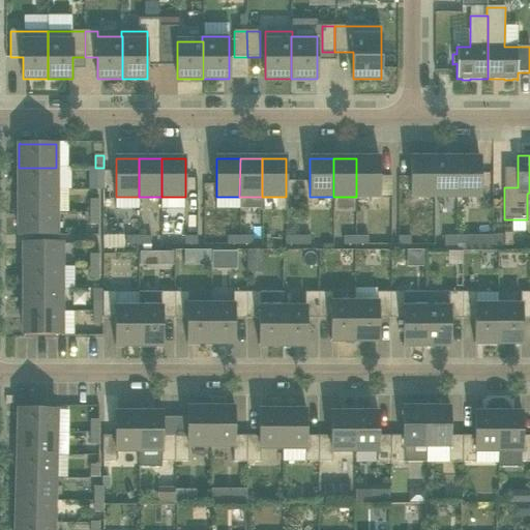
[(380,158),(356,158),(356,197),(380,197),(380,158)]
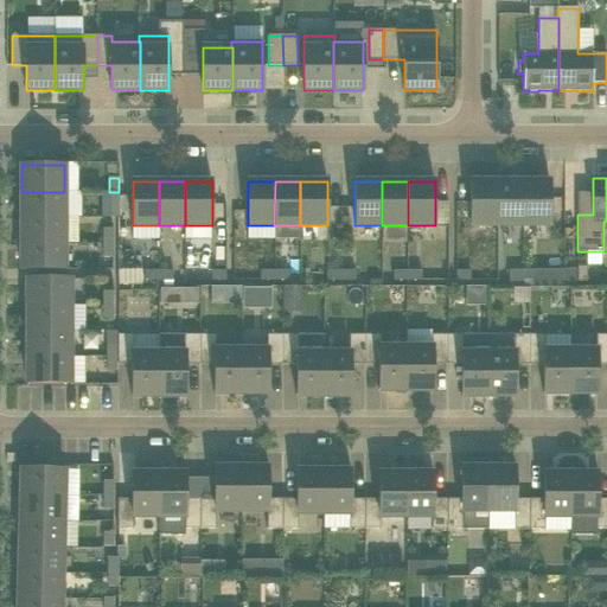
[(498,225),(498,181),(471,181),(471,225),(498,225)]
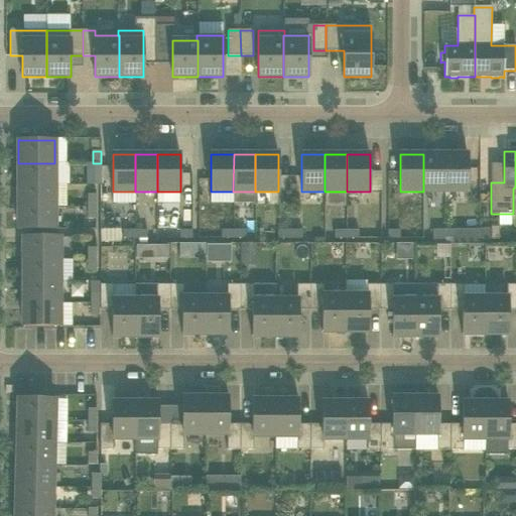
[(444,191),(444,154),(423,154),(423,191),(444,191)]
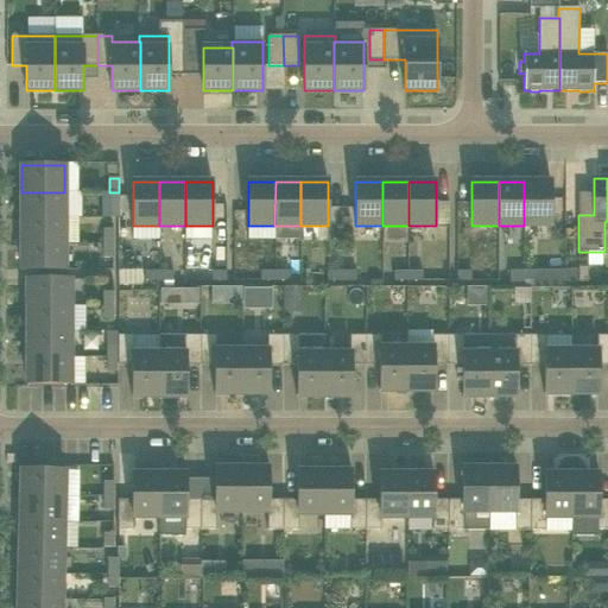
[(551,182),(524,182),(524,226),(551,226),(551,182)]
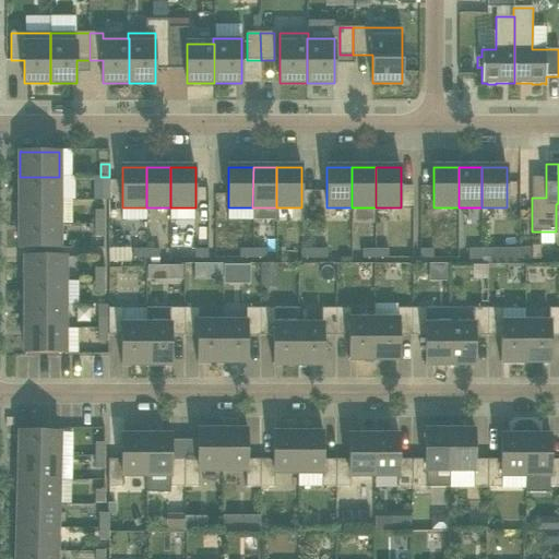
[(20,200),(59,200),(59,177),(20,177),(20,200)]
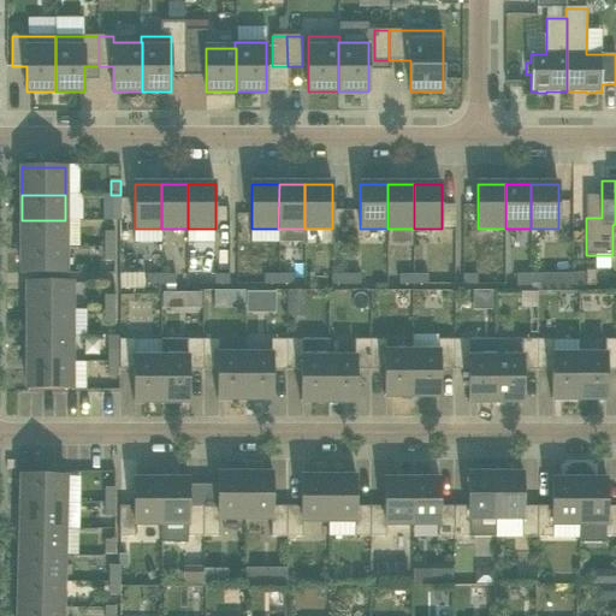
[(104,220),(114,220),(120,220),(120,211),(104,211),(104,220)]
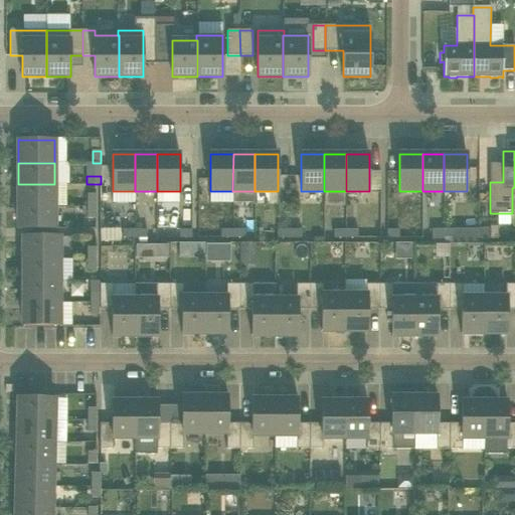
[(18,206),(54,206),(54,184),(18,184),(18,206)]
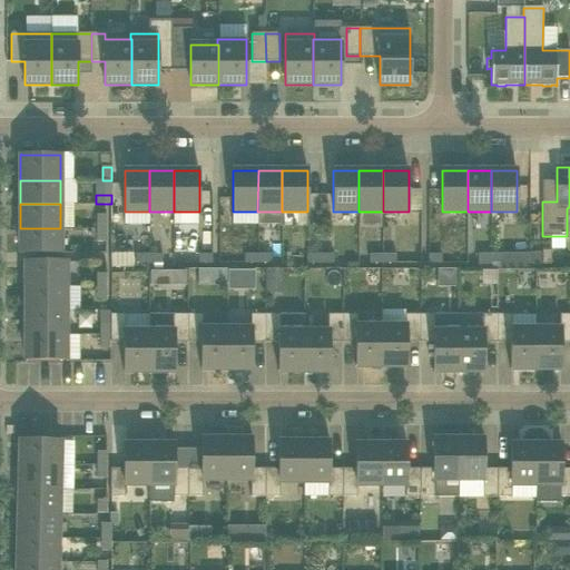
[(97,228),(106,228),(106,215),(97,215),(97,228)]
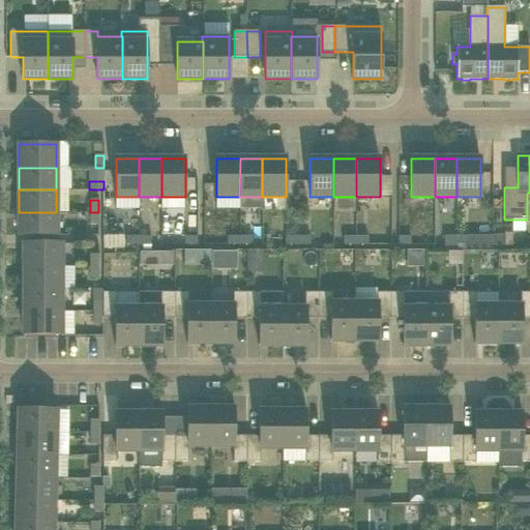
[(19,212),(19,235),(19,236),(20,236),(56,236),(56,212),(19,212)]
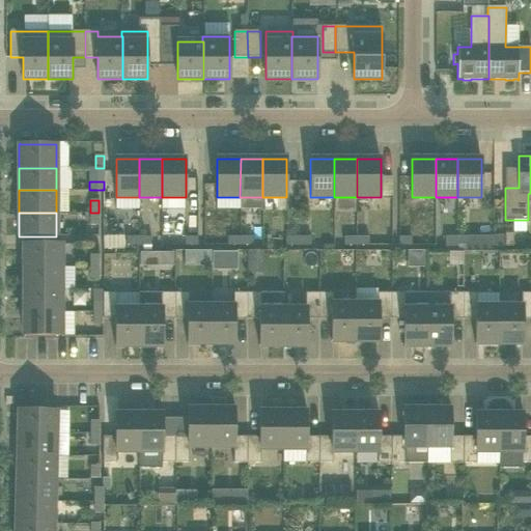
[(99,213),(90,213),(90,225),(99,225),(99,213)]
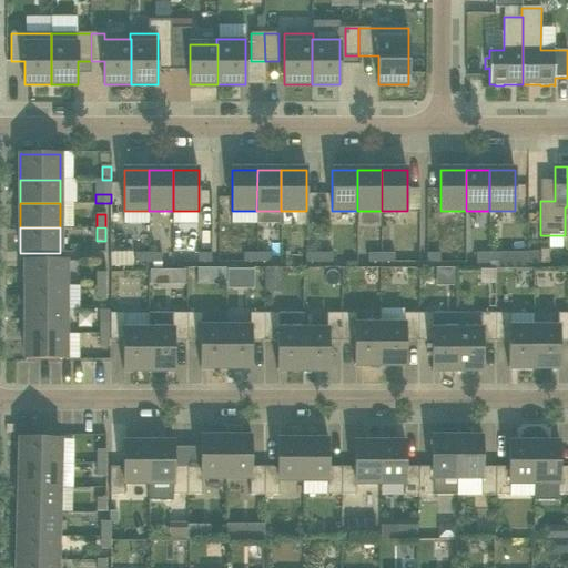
[(149,262),(149,253),(135,253),(135,262),(149,262)]
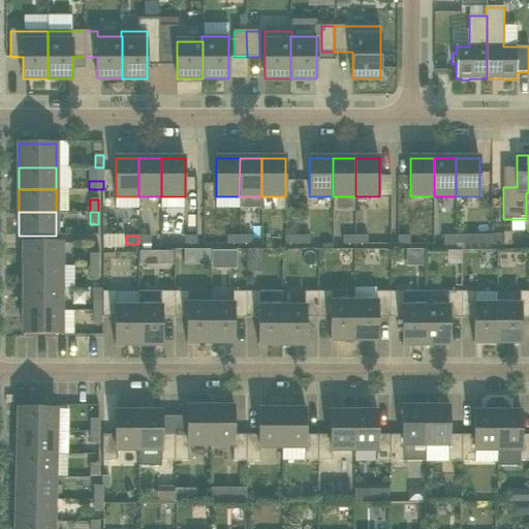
[(151,236),(138,236),(138,244),(151,244),(151,236)]
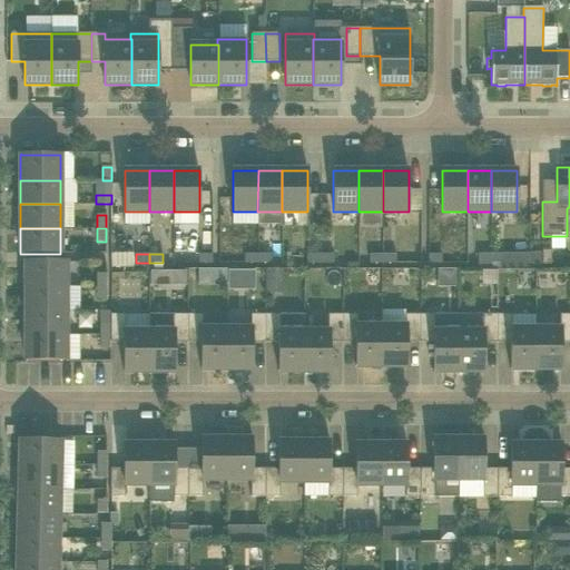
[(212,263),(212,254),(198,254),(198,263),(212,263)]
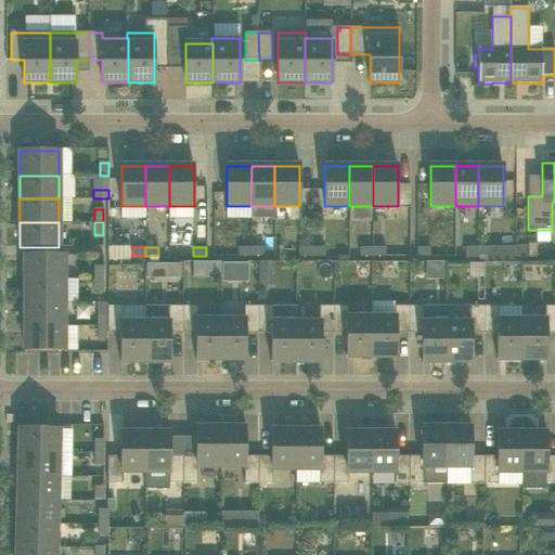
[(250,256),(250,247),(237,247),(237,256),(250,256)]
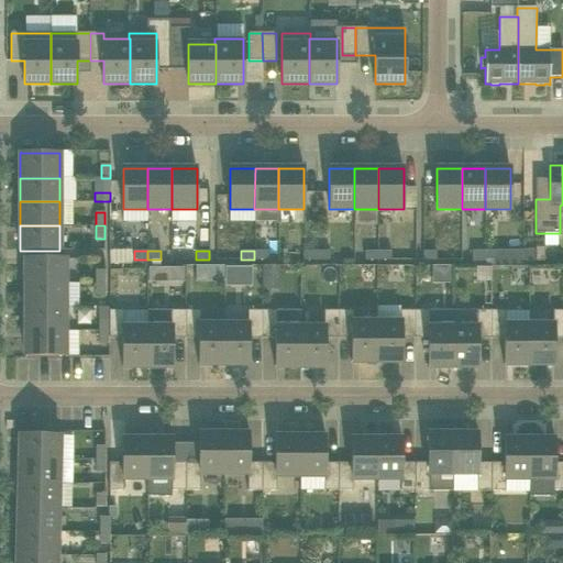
[(267,251),(254,251),(254,260),(268,260),(267,251)]
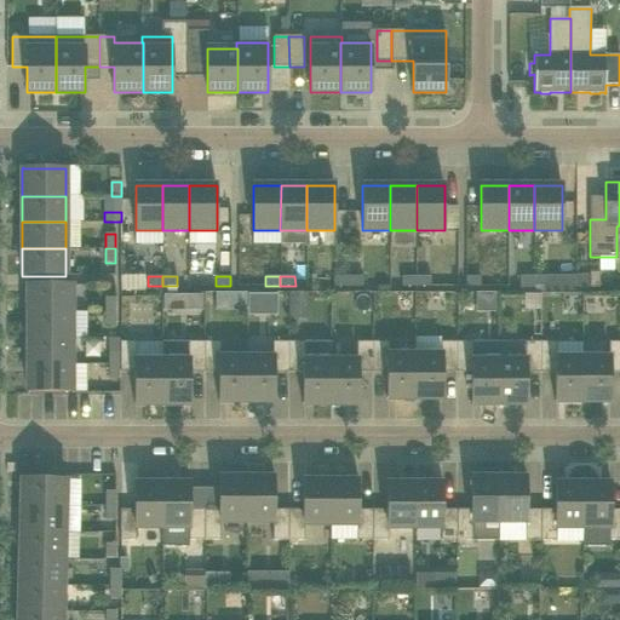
[(349,287),(349,276),(334,276),(334,287),(349,287)]
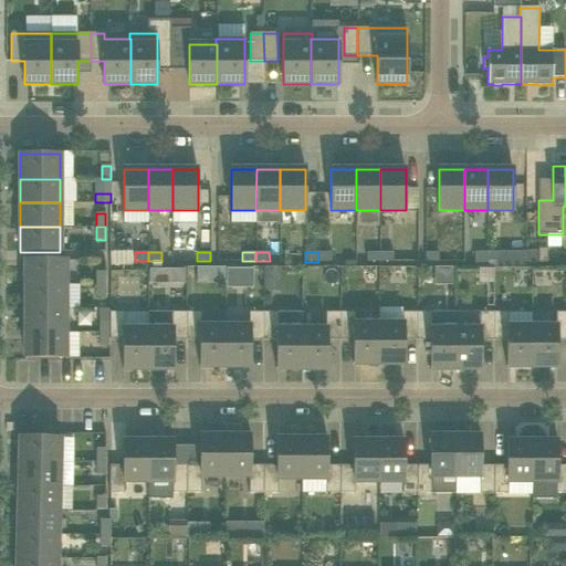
[(332,252),(318,252),(318,262),(332,261),(332,252)]
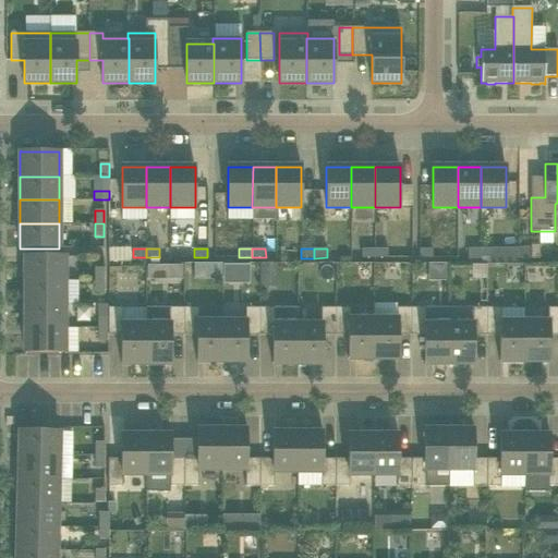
[(375,257),(375,249),(362,249),(362,257),(375,257)]
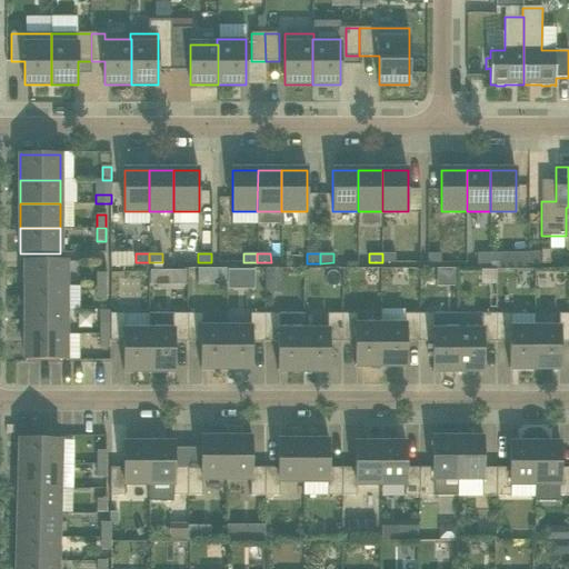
[(396,253),(382,253),(382,262),(396,262),(396,253)]
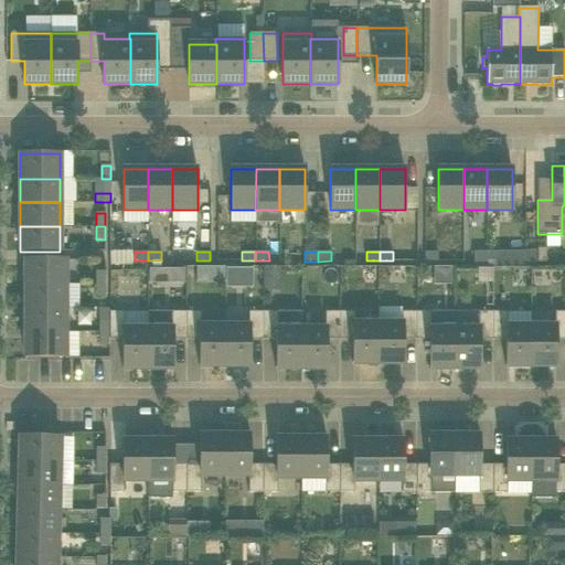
[(487,260),(487,252),(473,252),(473,260),(487,260)]
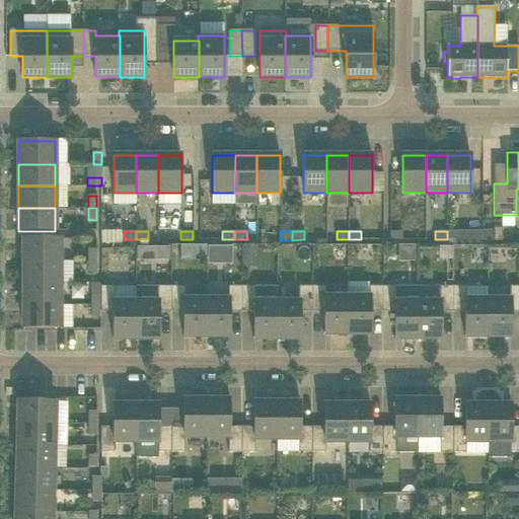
[(459,231),(447,231),(447,239),(448,239),(457,239),(459,239),(459,231)]
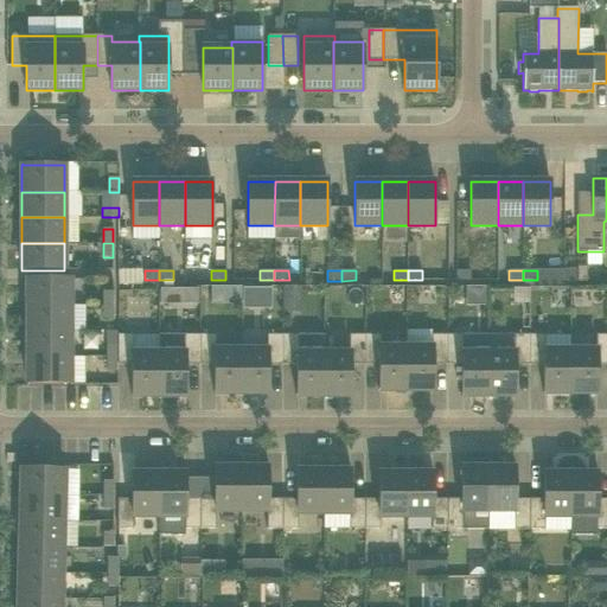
[(142,286),(141,273),(119,273),(119,287),(142,286)]
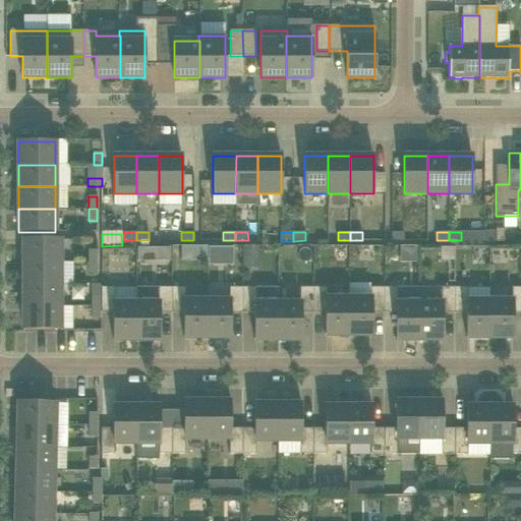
[(23,238),(23,240),(23,263),(60,263),(60,239),(24,239),(24,238),(23,238)]
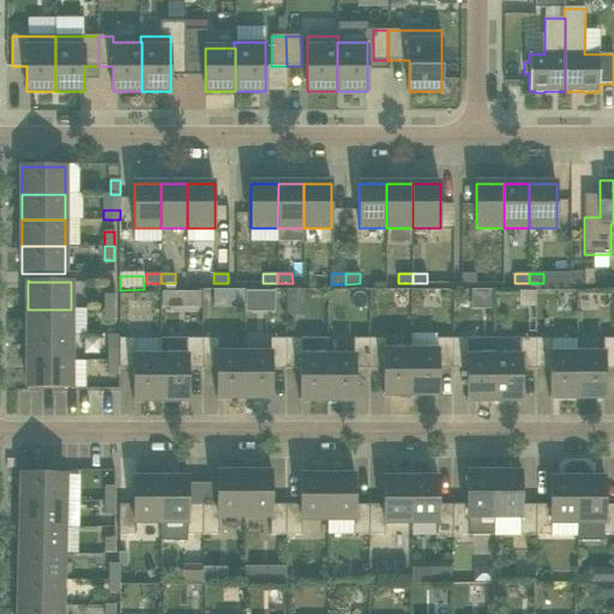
[(305,313),(304,288),(284,288),(286,314),(305,313)]
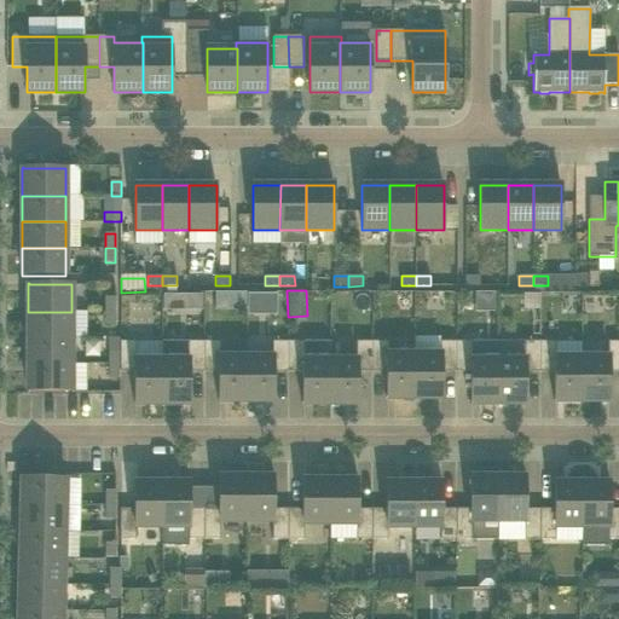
[(229,310),(229,291),(215,291),(215,310),(229,310)]
